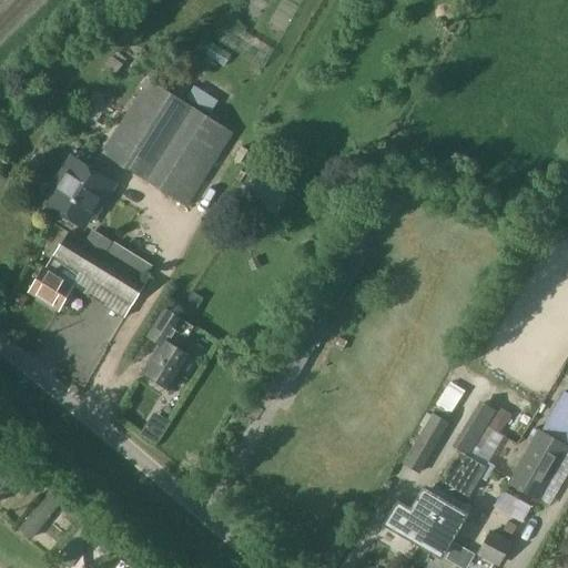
[(188,206),(235,135),(152,81),(104,153),(172,198),(172,196),(188,206)]
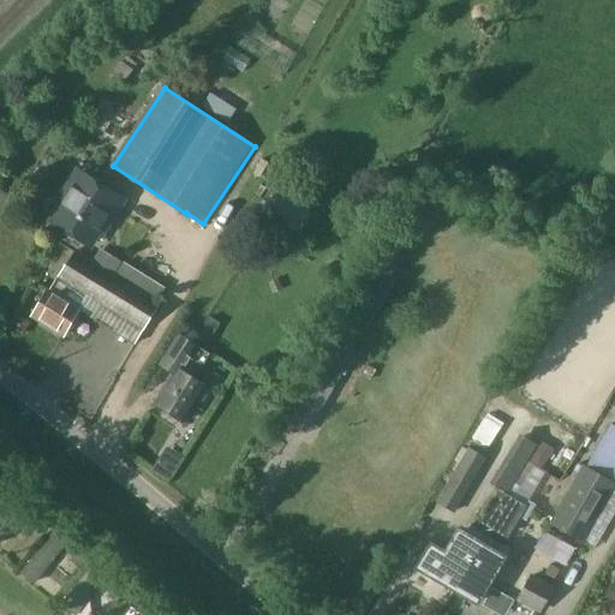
[(94,246),(121,202),(73,172),(46,215),(94,246)]
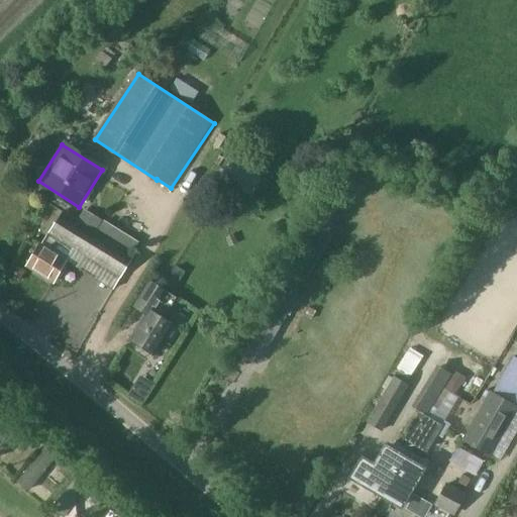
[(263,181),(231,161),(225,170),(222,168),(211,184),(220,190),(225,181),(251,198),(263,181)]
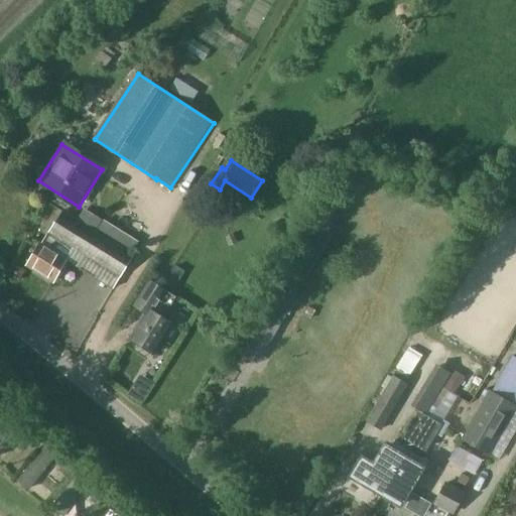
[(130,253),(99,233),(59,209),(26,262),(53,278),(74,246),(121,275),(134,255),(130,253)]
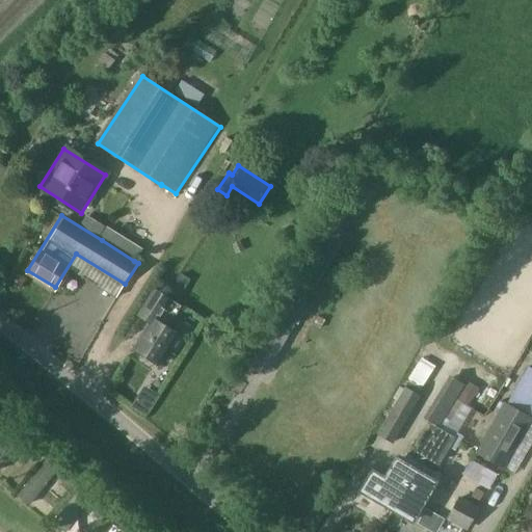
[(102,240),(134,261),(141,249),(109,229),(102,240)]
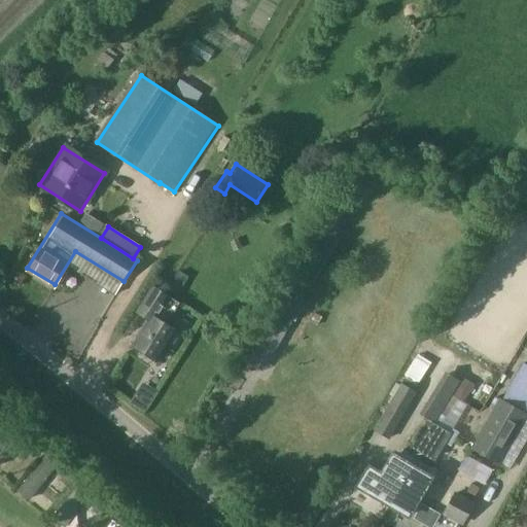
[(178,271),(167,289),(176,295),(187,277),(178,271)]
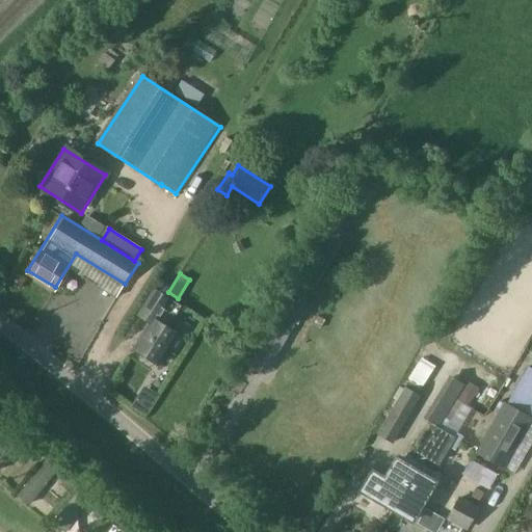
[(133,348),(160,365),(169,348),(175,347),(180,339),(179,335),(167,327),(180,307),(170,300),(171,299),(156,289),(139,317),(150,323),(133,348)]
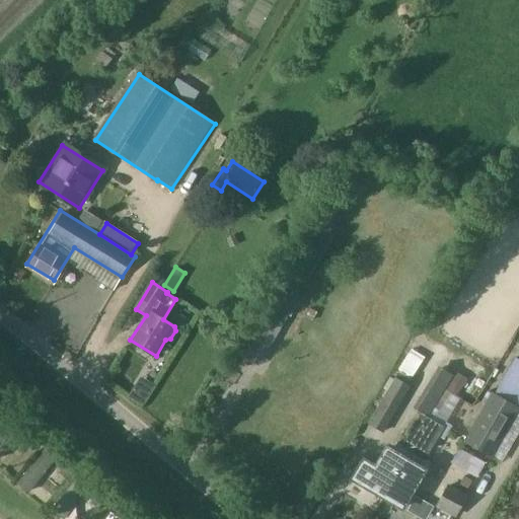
[(274,295),(239,354),(261,366),(294,307),(274,295)]
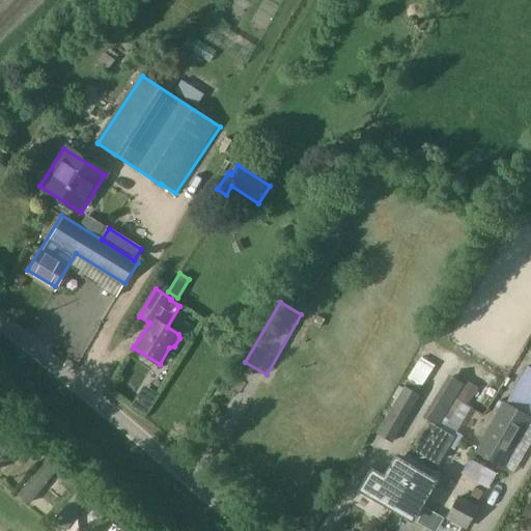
[(440,426),(454,400),(464,385),(452,378),(427,419),(440,426)]
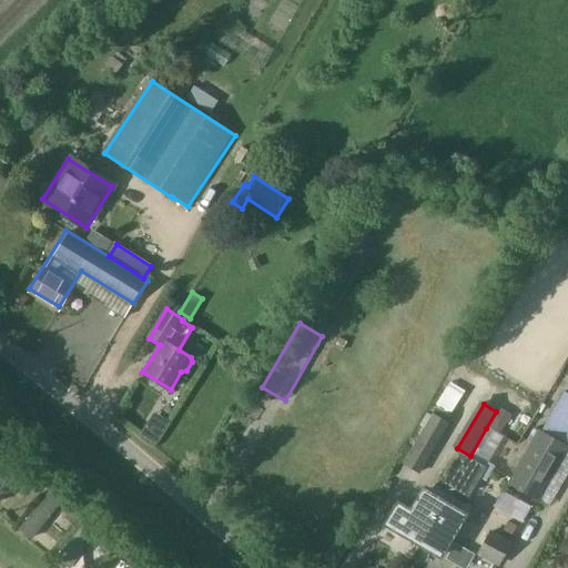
[(421,473),(449,424),(436,416),(407,465),(421,473)]
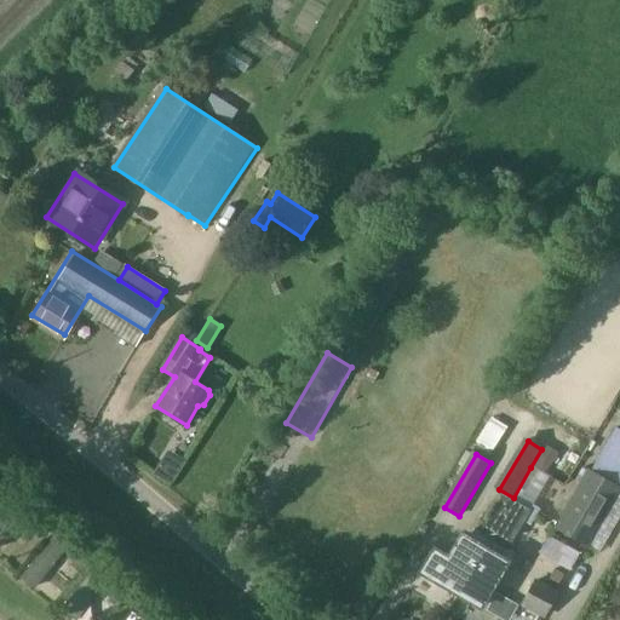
[(598,551),(619,512),(619,507),(610,503),(618,489),(586,471),(555,526),(586,544),(598,551)]
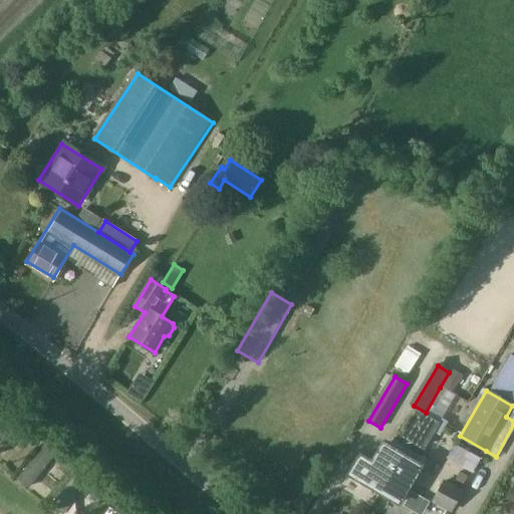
[(426,413),(401,454),(421,466),(423,467),(427,460),(422,457),(442,422),(426,413)]
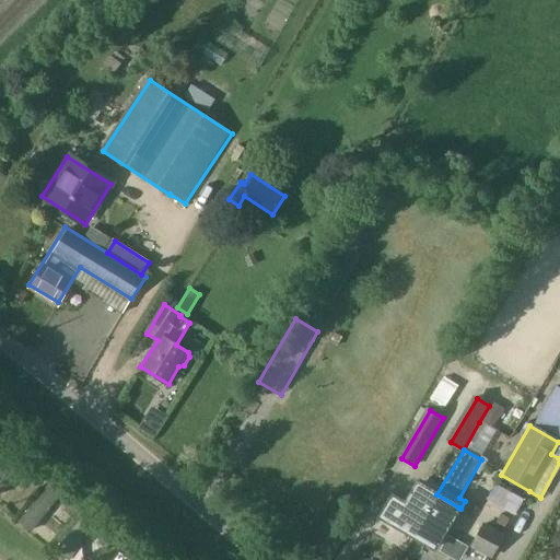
[(435,496),(436,494),(418,485),(407,503),(393,496),(380,516),(411,535),(435,496)]
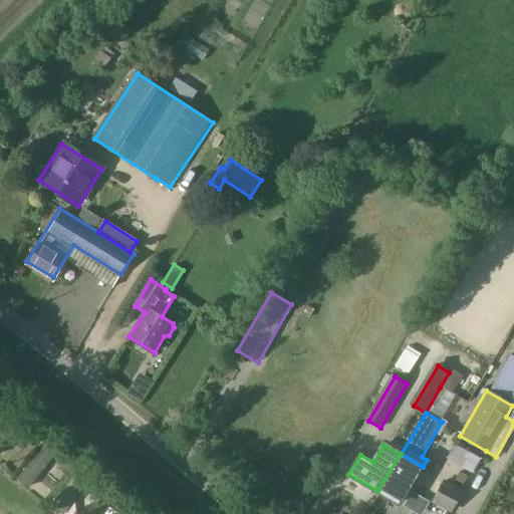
[(475,481),(480,464),(433,450),(428,467),(475,481)]
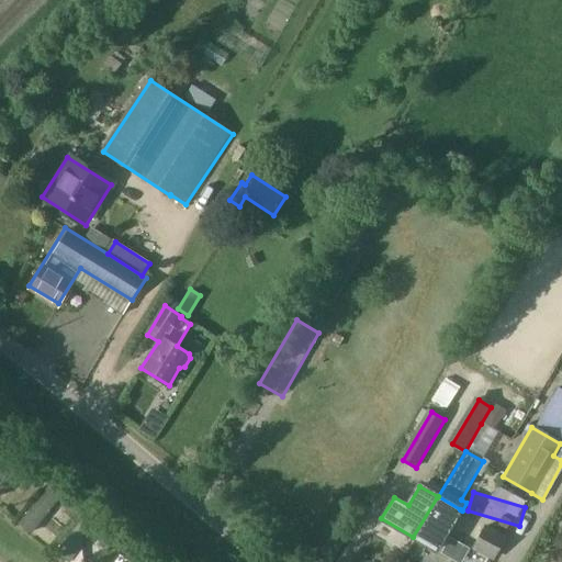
[(437,497),(413,537),(436,550),(460,509),(438,496),(437,497)]
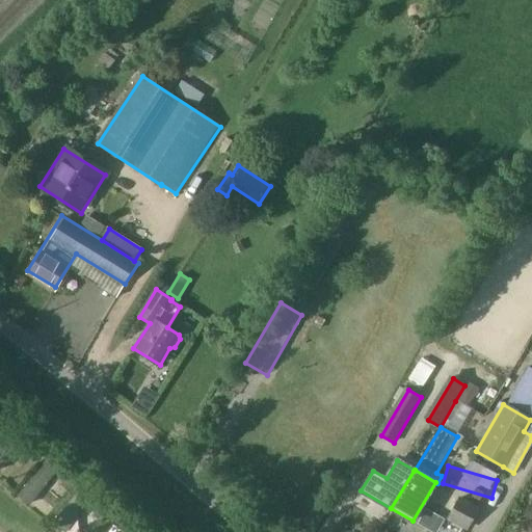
[(468,531),(480,509),(460,498),(447,520),(468,531)]
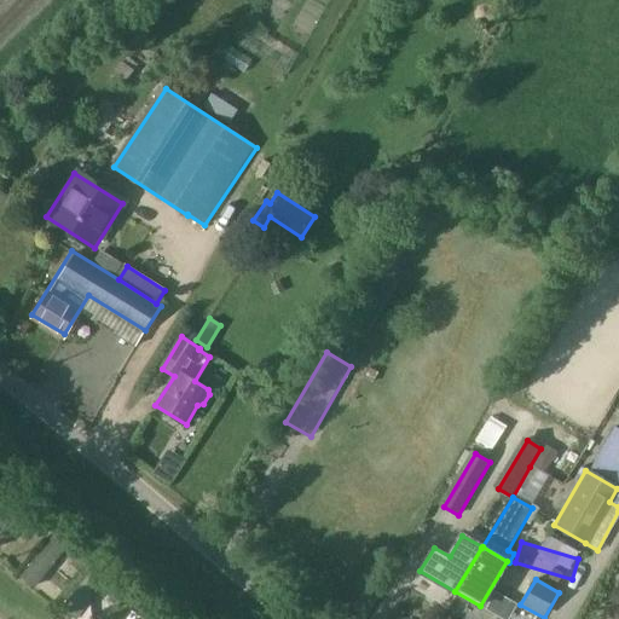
[(496,590),(486,607),(507,618),(508,618),(518,602),(496,590)]
